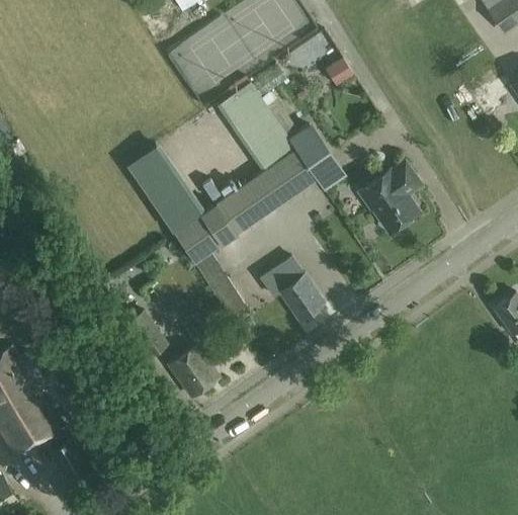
[(517,0),(482,0),(505,33),(517,24),(517,0)]
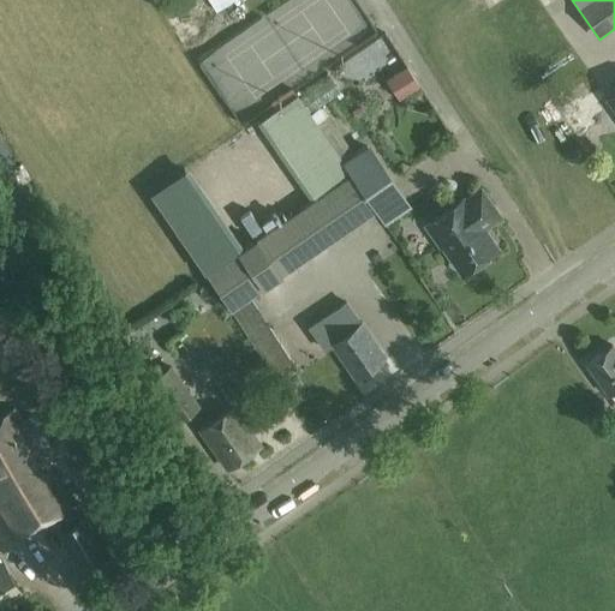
[(406,70),(394,78),(406,96),(418,88),(406,70)]
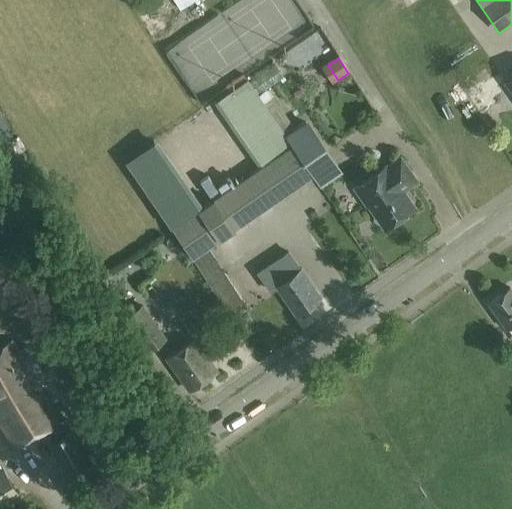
[(214,105),(261,173),(174,228),(227,313),(243,303),(209,249),(314,177),(321,187),(341,174),(317,138),(307,122),(284,137),(248,81),(247,82),(243,76),(225,88),(229,94),(214,105)]
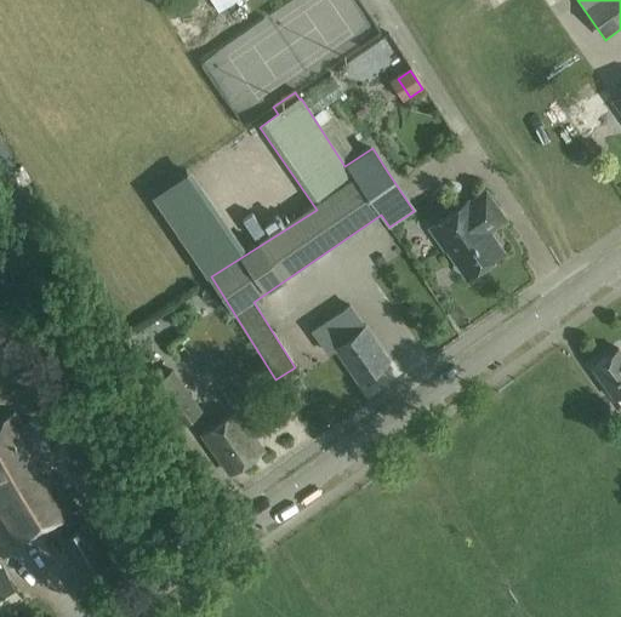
[(588,118),(581,104),(565,114),(573,127),(588,118)]
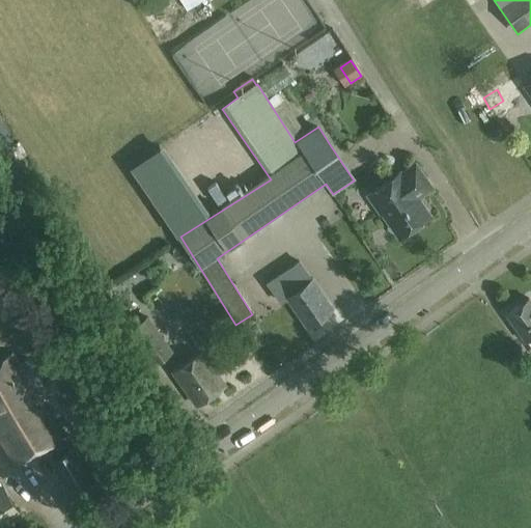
[(0,124),(0,153),(12,145),(0,124)]
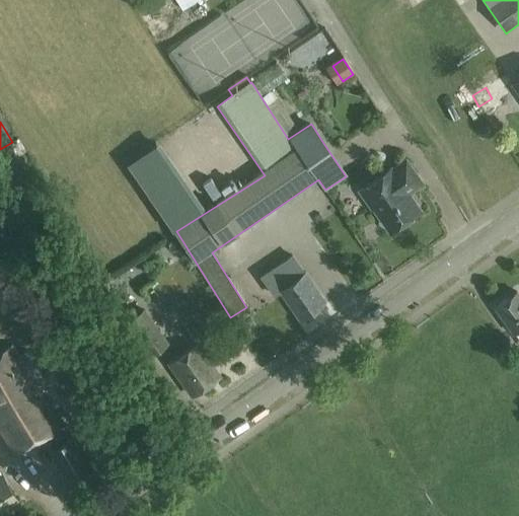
[(390,172),(362,193),(362,194),(367,191),(377,205),(373,209),(373,210),(374,209),(390,232),(419,212),(406,196),(410,194),(405,188),(417,180),(405,164),(391,173),(390,172)]
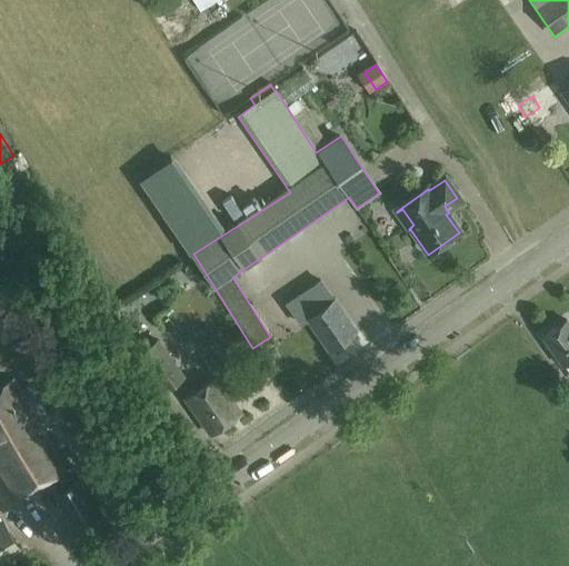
[(302,308),(309,317),(307,318),(328,351),(357,333),(337,300),(333,301),(327,291),(302,308)]
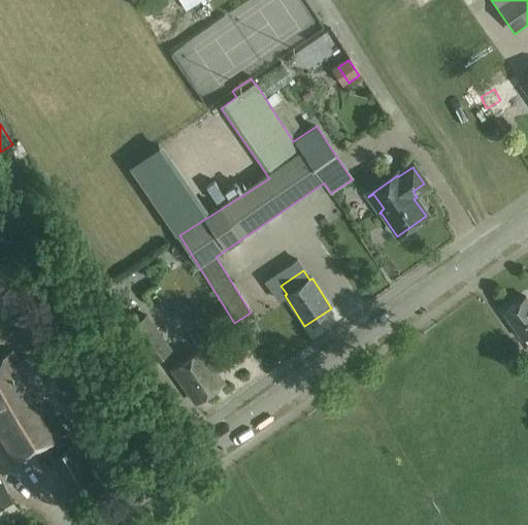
[(527,302),(526,299),(503,315),(521,341),(527,336),(527,302)]
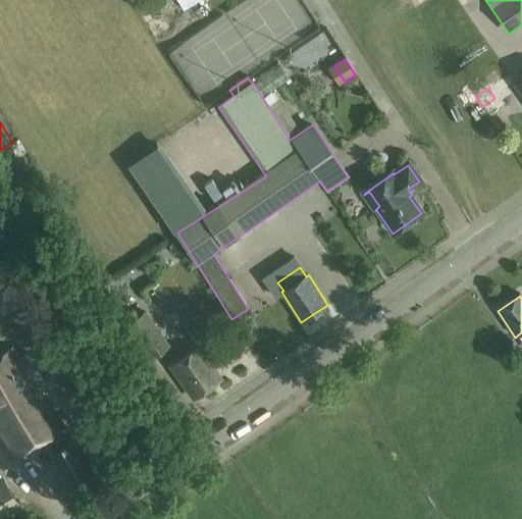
[(169,347),(146,312),(127,324),(151,359),(169,347)]
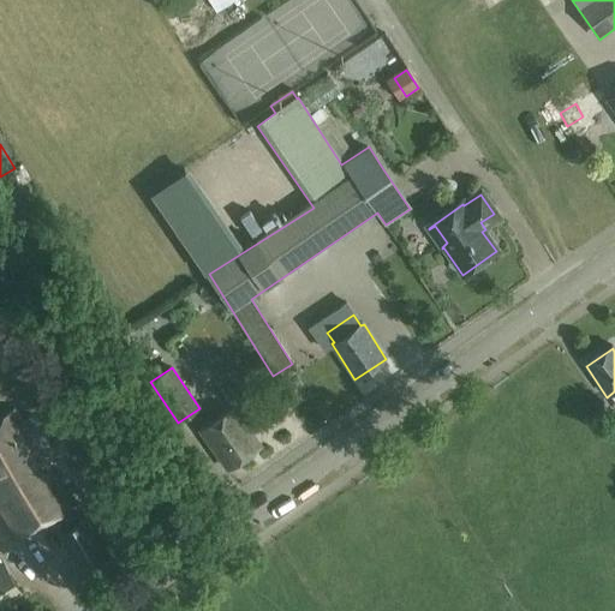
[(228,472),(261,449),(234,409),(201,433),(228,472)]
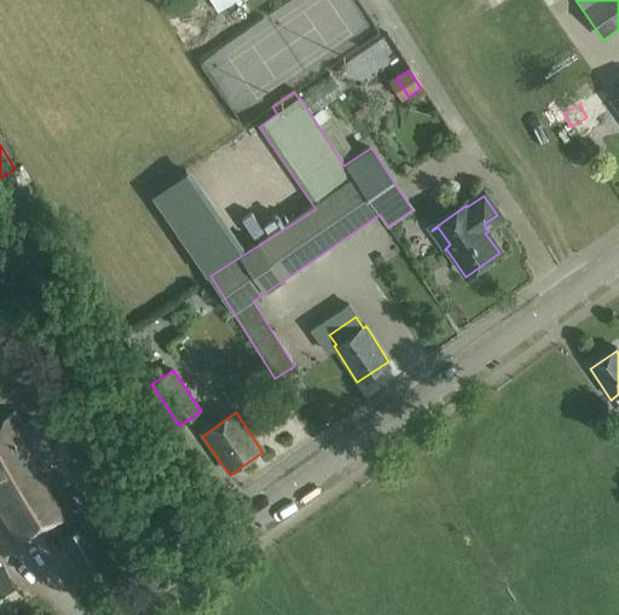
[(0,514),(18,544),(71,512),(15,417),(0,424),(0,514)]
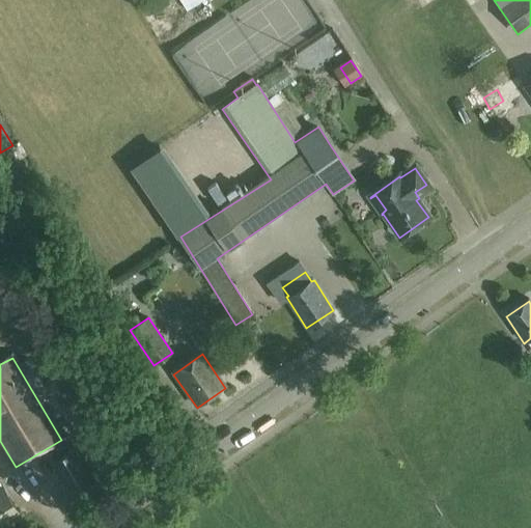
[(52,463),(70,491),(90,478),(74,449),(52,463)]
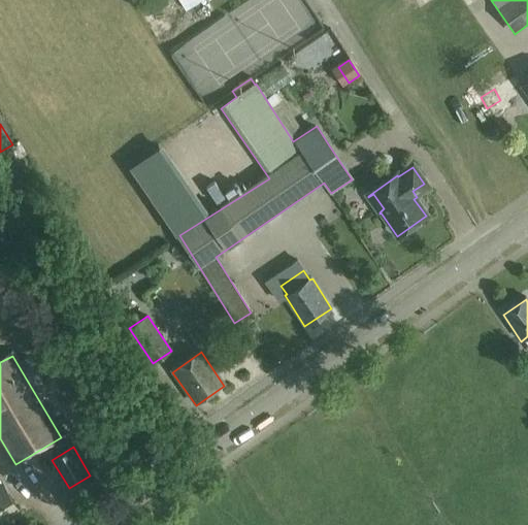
[(12,524),(23,519),(1,484),(0,481),(0,524),(12,524)]
